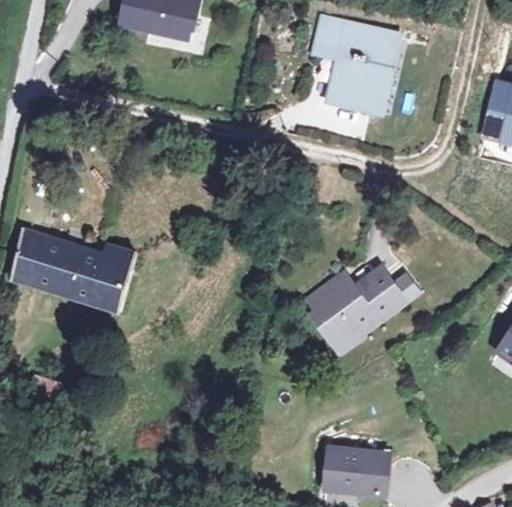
[(137,1),(131,0),(125,25),(131,26),(137,1)]
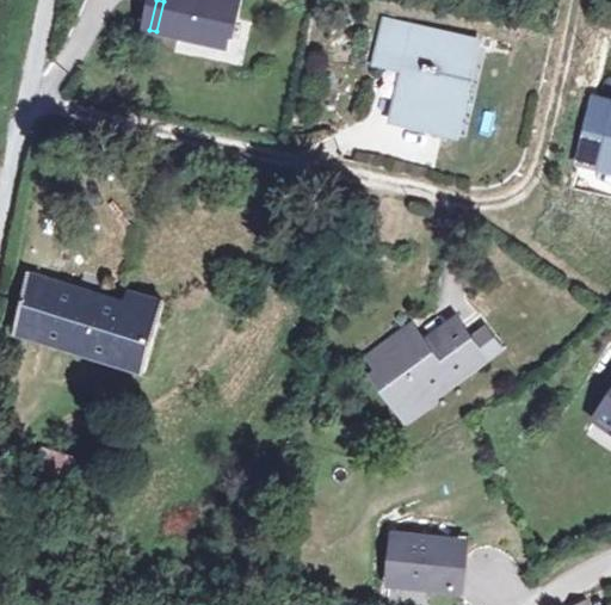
[(156,0),(164,1),(156,31),(229,45),(240,0),(156,0)]
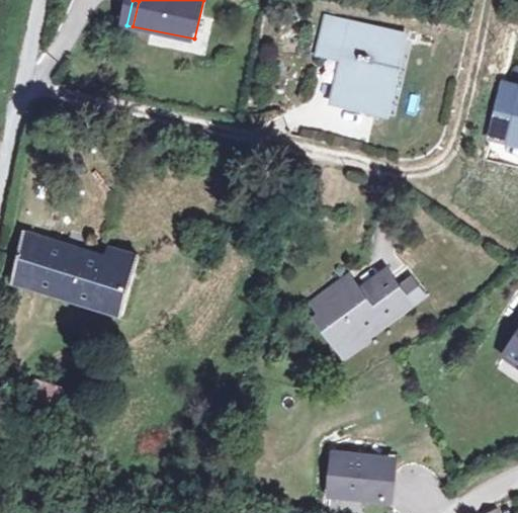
[(405,30),(323,14),(315,53),(334,57),(325,101),(381,113),(390,72),(396,73),(405,30)]
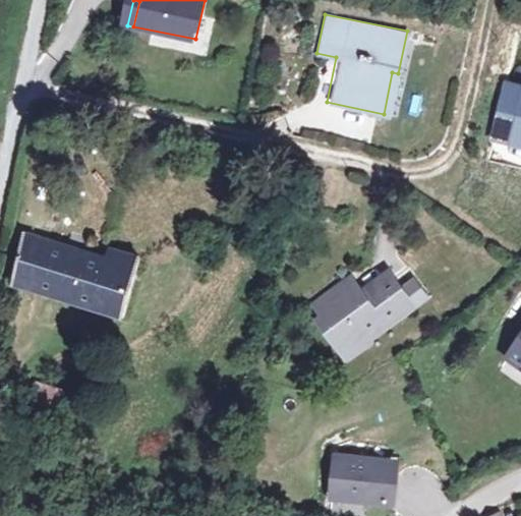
[(520,91),(500,87),(489,135),(489,136),(520,141),(520,91)]
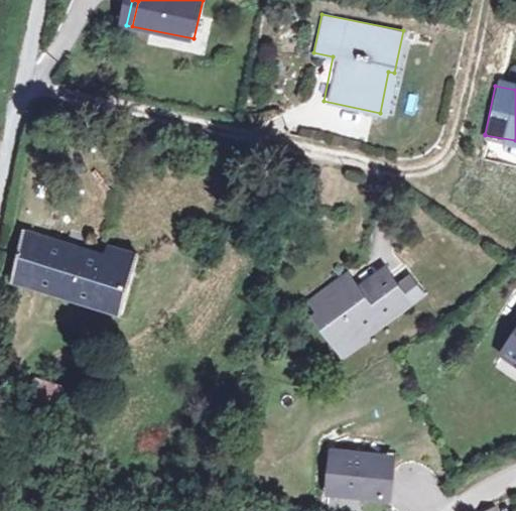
[(91,250),(28,233),(17,278),(120,306),(135,251),(94,241),(91,250)]
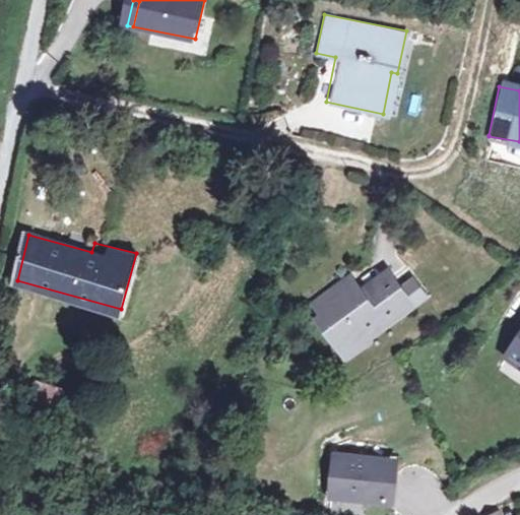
[(310,317),(342,360),(427,296),(408,272),(396,281),(386,267),(359,287),(348,273),(312,301),(319,311),(310,317)]
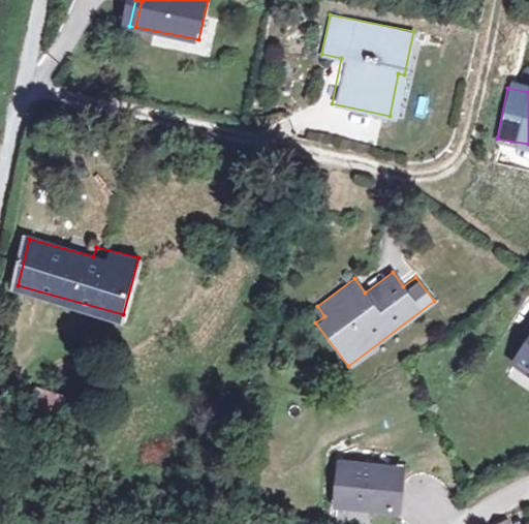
[(68,376),(36,372),(30,405),(64,410),(68,376)]
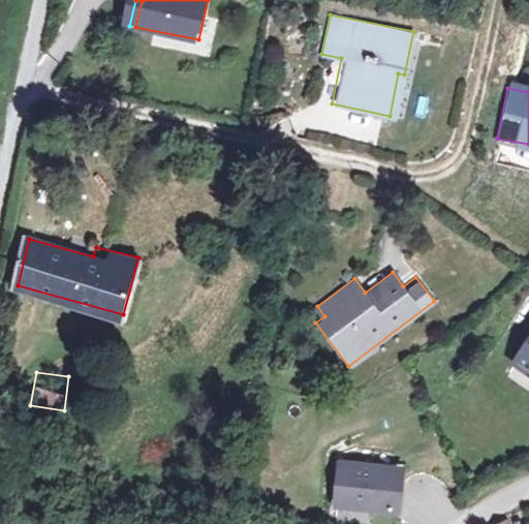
[(404,465),(341,459),(336,502),(399,510),(404,465)]
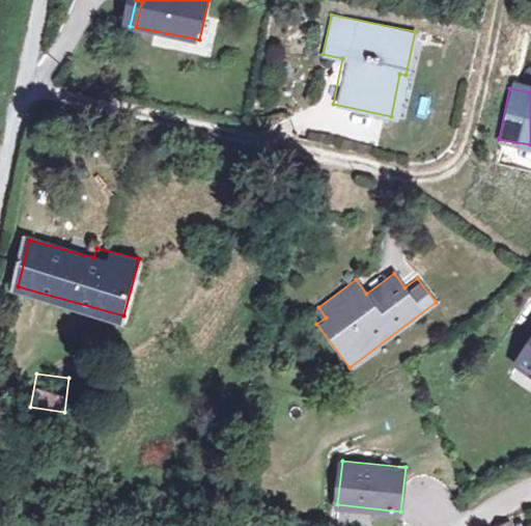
[(510,525),(507,517),(492,524),(492,525),(510,525)]
